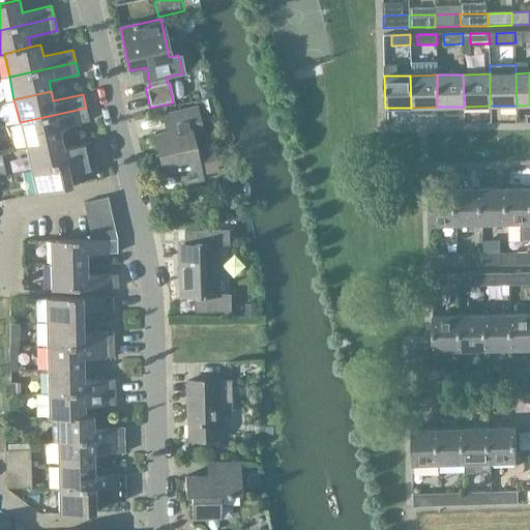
[(61,140),(59,128),(89,121),(86,108),(20,122),(25,147),(61,140)]
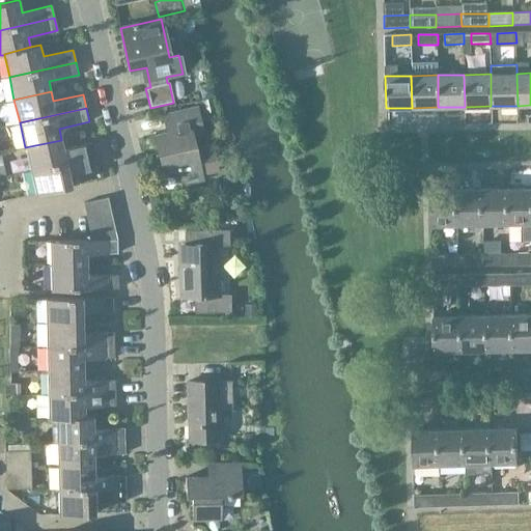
[(203,179),(202,174),(219,171),(213,142),(196,146),(194,137),(203,135),(198,108),(164,116),(167,133),(155,136),(163,173),(178,169),(183,185),(203,179)]
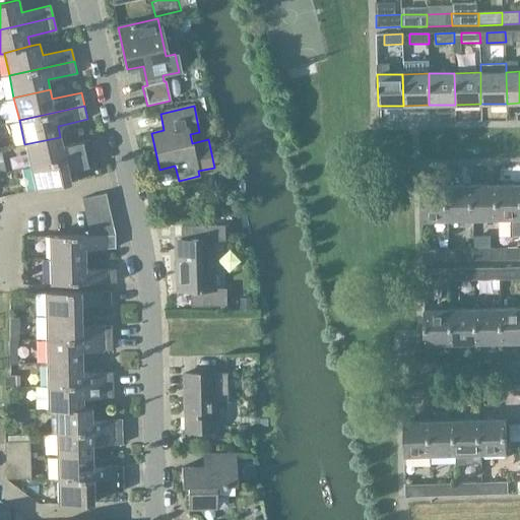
[(63,147),(60,137),(24,144),(29,168),(95,152),(92,141),(63,147)]
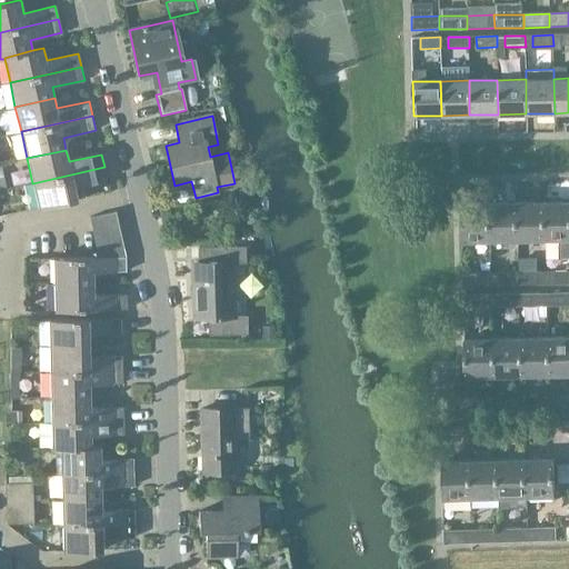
[(32,183),(37,206),(38,209),(85,198),(82,187),(107,181),(105,167),(32,183)]
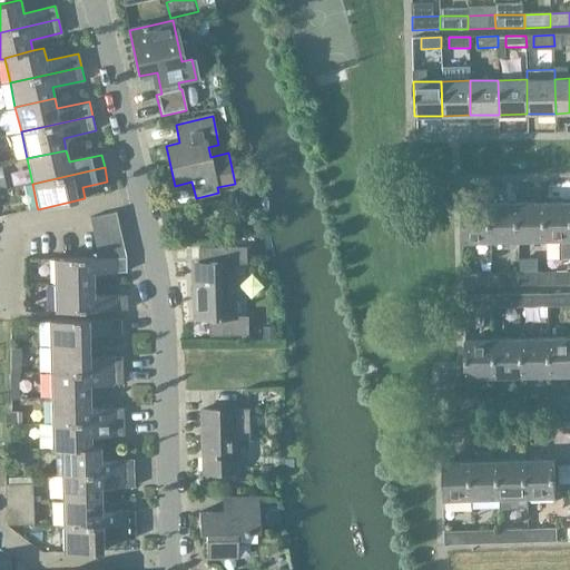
[(547,241),(569,239),(569,203),(546,204),(547,241)]
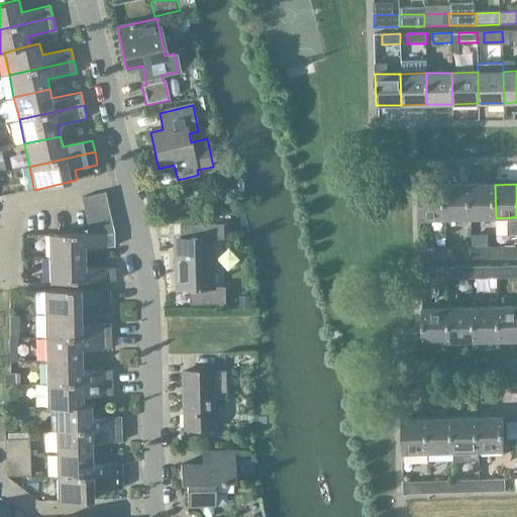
[(471,219),(470,185),(444,186),(445,219),(471,219)]
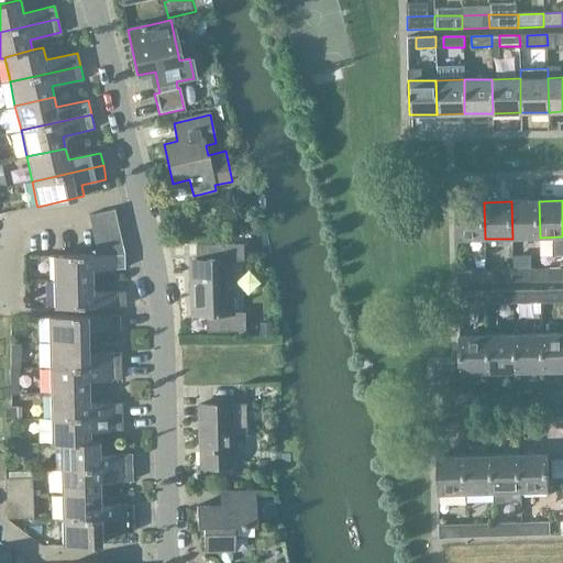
[(539,201),(511,201),(512,239),(540,238),(539,201)]
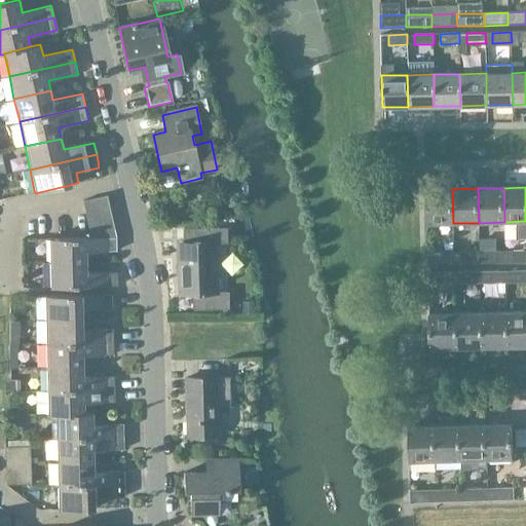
[(427,224),(453,223),(452,189),(426,190),(427,224)]
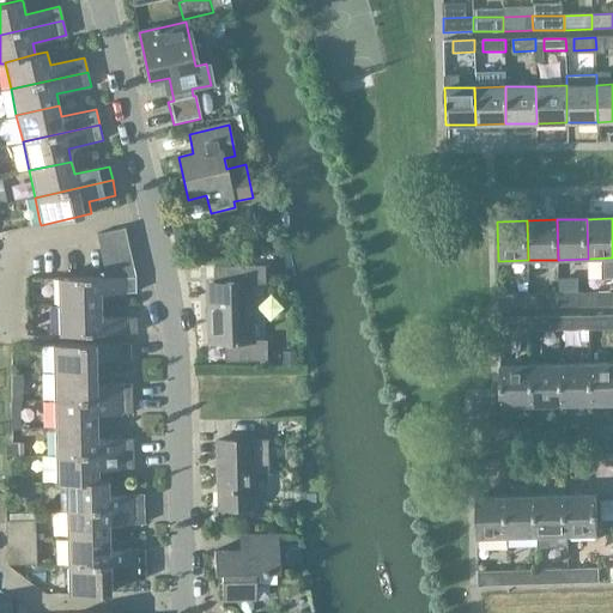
[(96,235),(98,249),(127,243),(125,229),(96,235)]
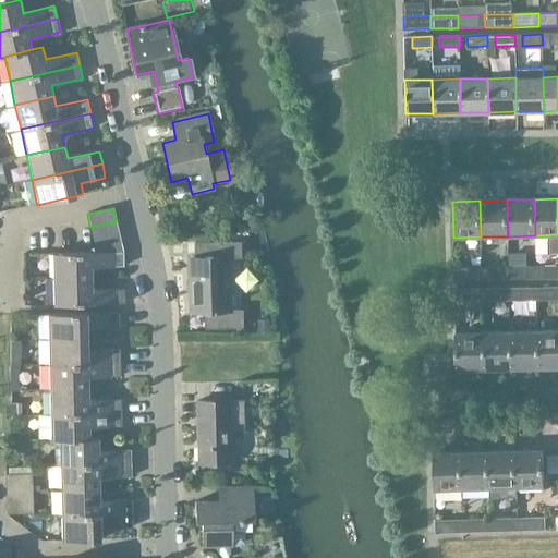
[(93,240),(119,233),(116,221),(89,227),(93,240)]
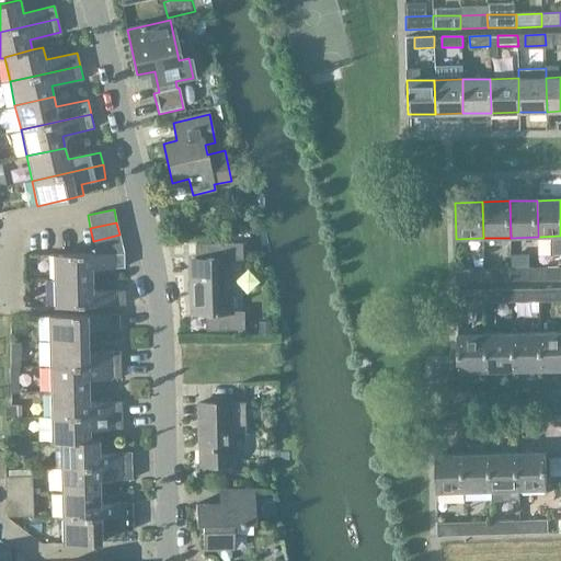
[(95,253),(98,253),(123,252),(119,235),(93,241),(95,253)]
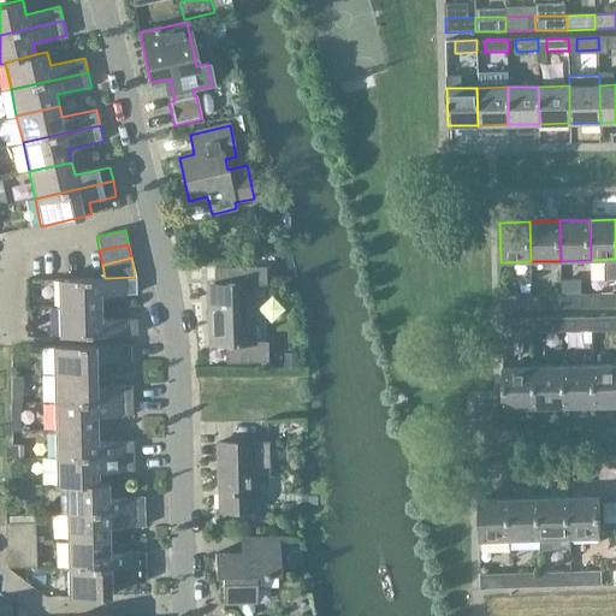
[(214,283),(213,283),(213,309),(208,309),(209,344),(226,343),(226,363),(254,362),(255,368),(266,368),(266,362),(267,362),(267,342),(255,342),(254,309),(254,284),(266,284),(266,267),(229,268),(229,267),(214,267),(214,283)]
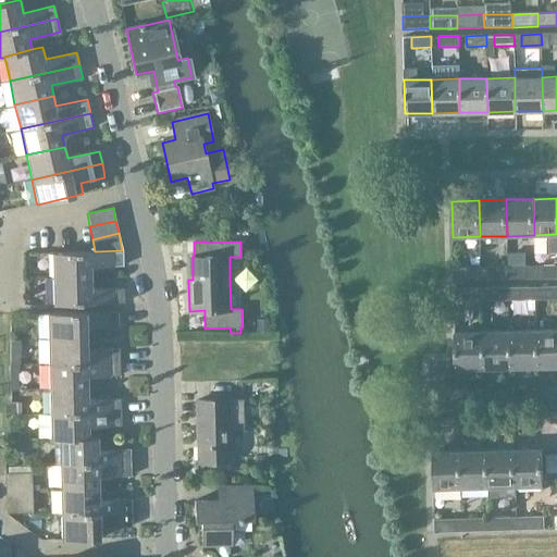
[(52,251),(52,277),(91,276),(91,265),(123,264),(122,250),(97,251),(95,251),(52,251)]
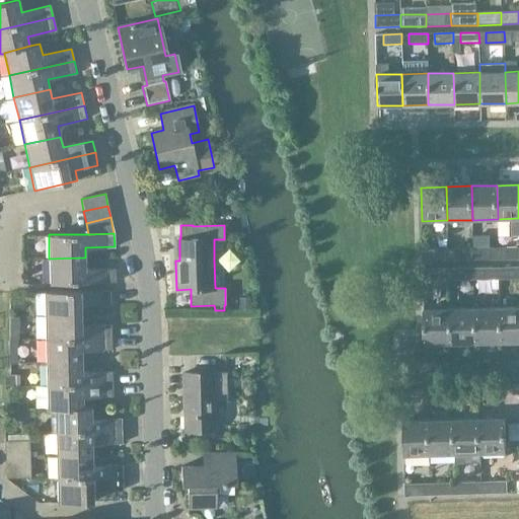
[(498,246),(473,247),(473,260),(499,258),(498,246)]
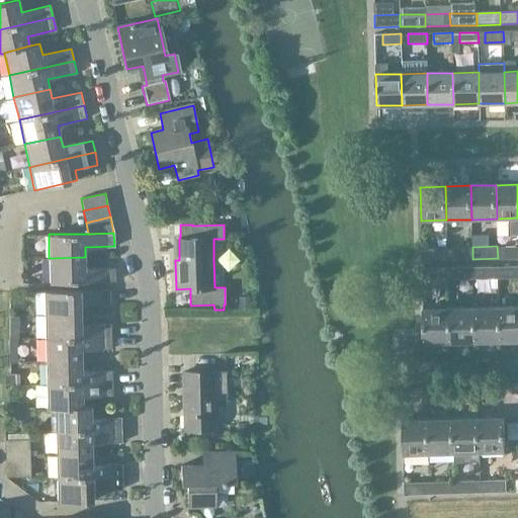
[(517,257),(517,246),(497,246),(498,258),(517,257)]
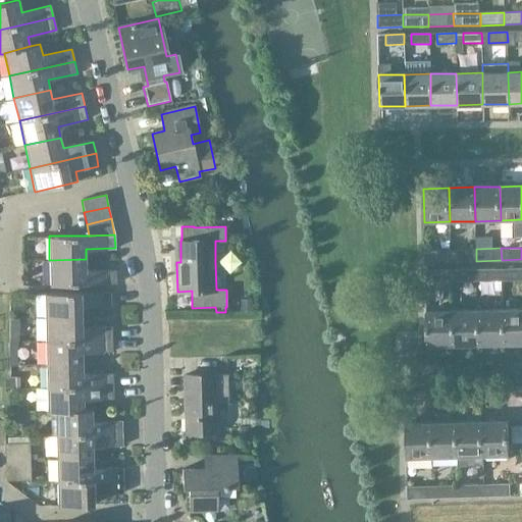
[(425,262),(451,261),(450,249),(425,250),(425,262)]
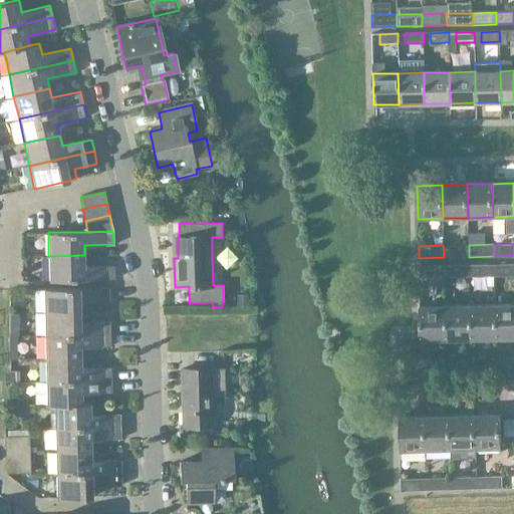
[(469,257),(469,245),(443,245),(444,257),(469,257)]
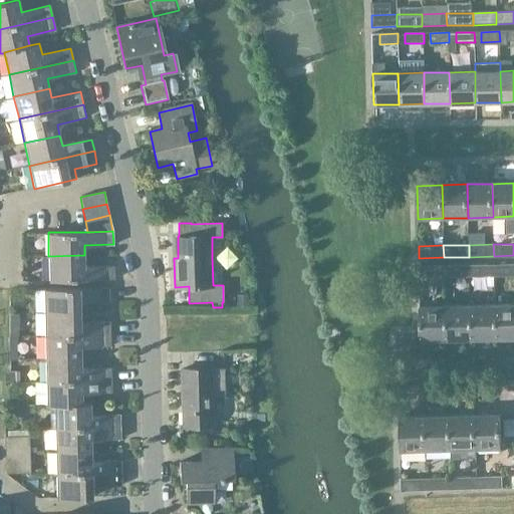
[(114,279),(113,266),(85,266),(84,255),(48,256),(48,280),(114,279)]
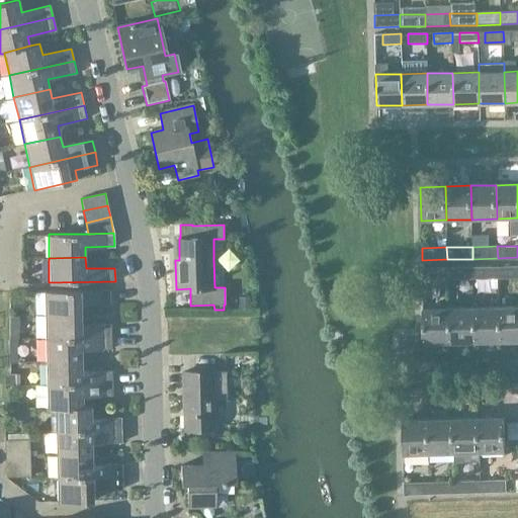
[(498,278),(517,277),(517,265),(498,266),(498,278)]
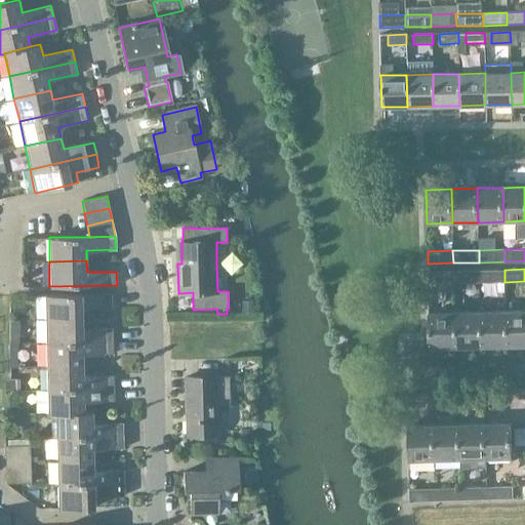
[(479,270),(453,271),(453,283),(479,282),(479,270)]
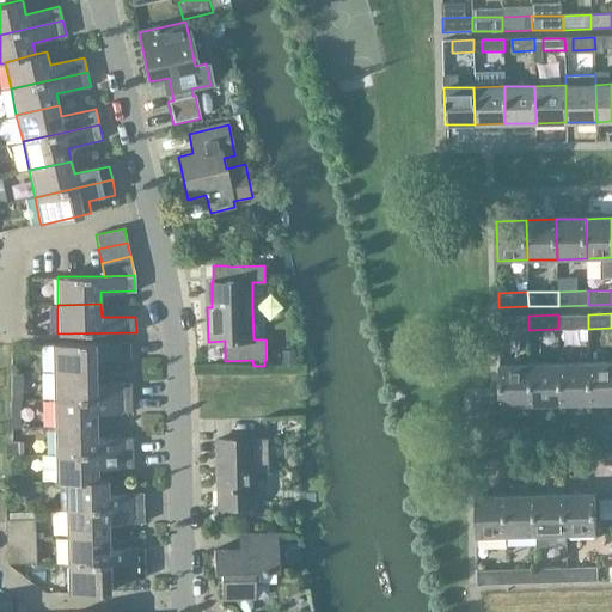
[(558,329),(588,329),(588,314),(558,314),(558,329)]
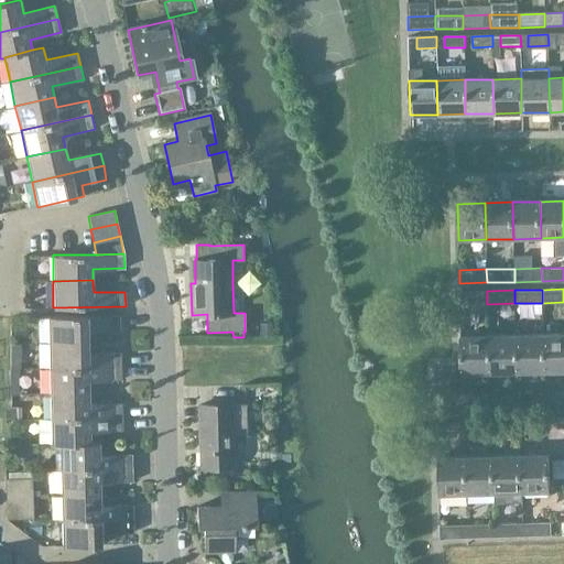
[(487,291),(459,291),(459,304),(487,304),(487,291)]
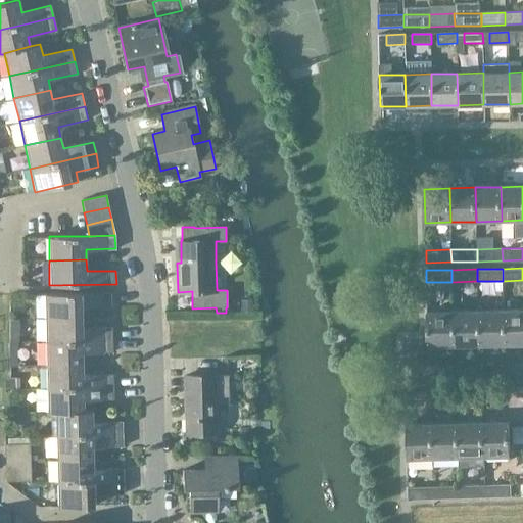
[(82,317),(81,305),(111,305),(111,291),(44,293),(45,317),(82,317)]
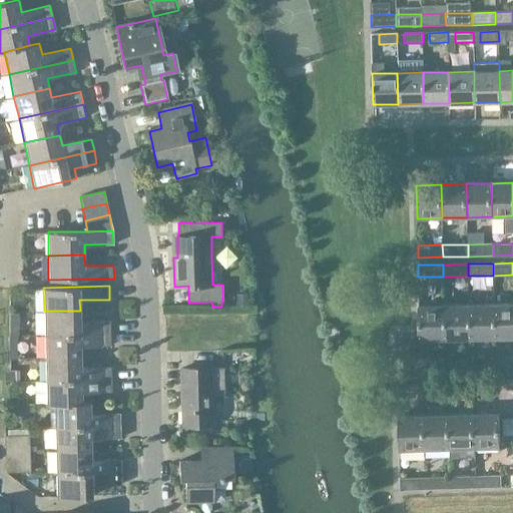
[(512,304),(494,305),(495,338),(512,337),(512,304)]
